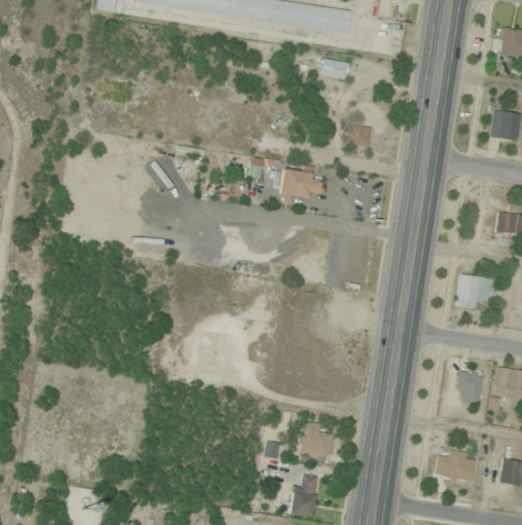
[(99,0),(98,10),(117,12),(118,0),(99,0)]
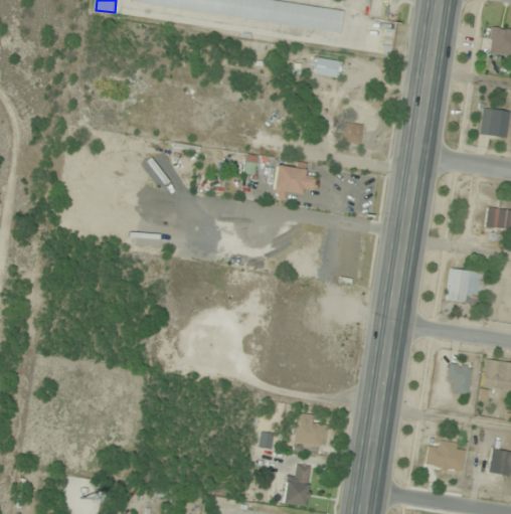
[(345,9),(270,0),(133,0),(133,5),(342,31),(345,9)]
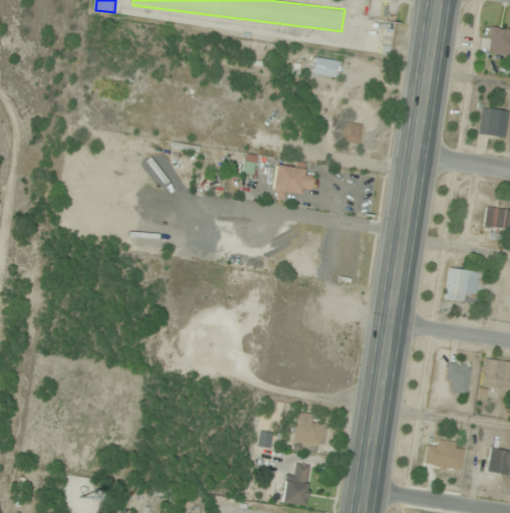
[(509,29),(492,27),(490,52),(509,54),(509,29)]
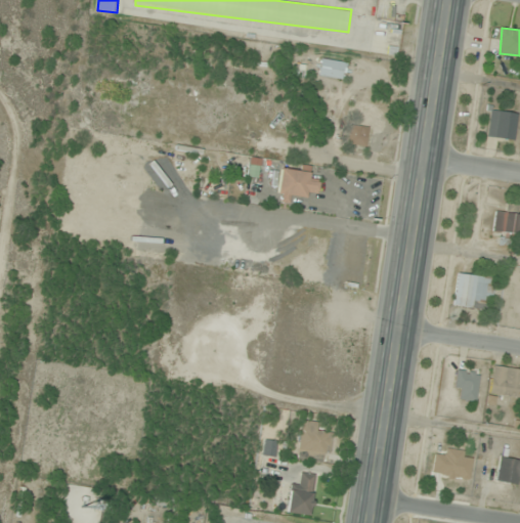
[(345,79),(348,62),(323,58),(320,75),(345,79)]
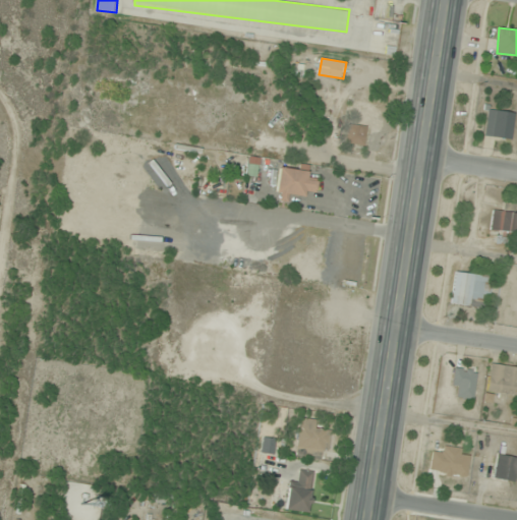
[(514,138),(516,112),(490,109),(487,135),(514,138)]
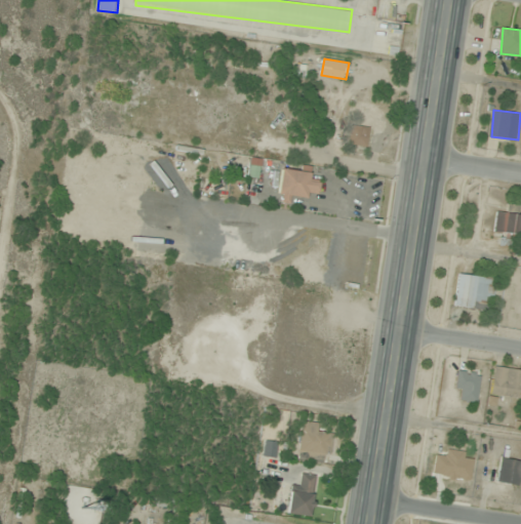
[(351,144),(368,146),(370,126),(352,125),(351,144)]
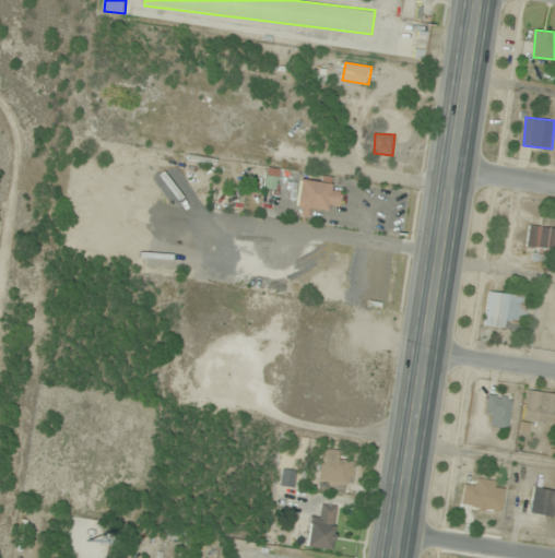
[(310,215),(311,209),(329,210),(330,204),(339,205),(341,192),(332,191),(333,183),(302,179),(297,213),(310,215)]
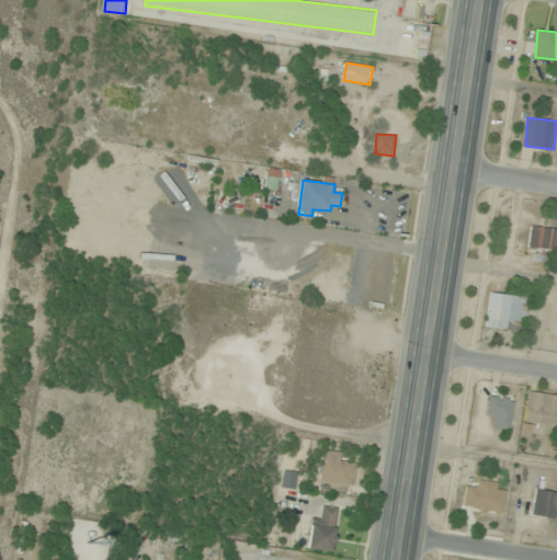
[(545,227),(533,226),(530,247),(556,250),(556,229),(555,229),(556,224),(556,219),(546,217),(545,227)]
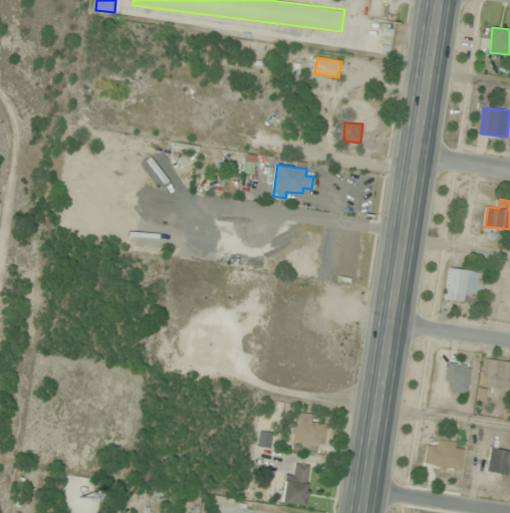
[(468,301),(470,294),(483,296),(487,273),(452,268),(447,298),(468,301)]
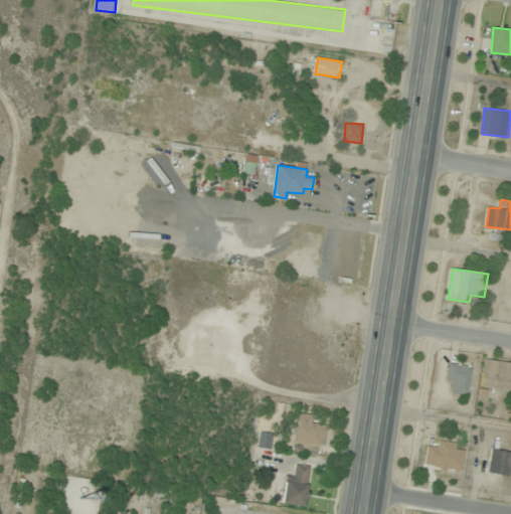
[(510,362),(486,359),(483,386),(510,389),(510,362)]
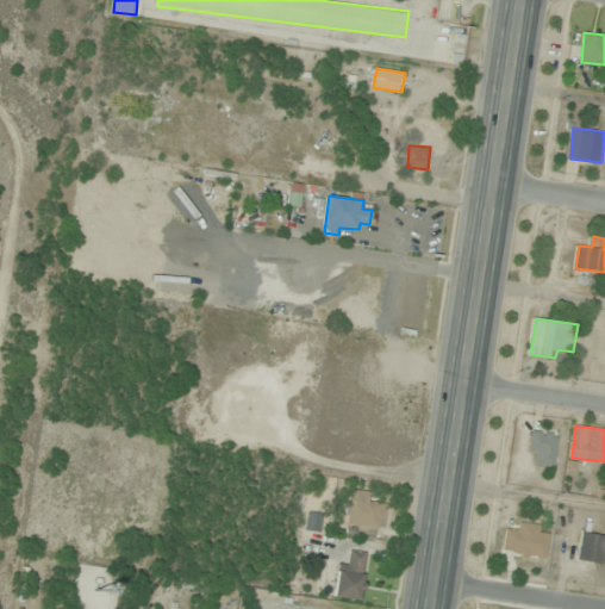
[(537,465),(556,466),(560,433),(534,430),(531,453),(538,453),(537,465)]
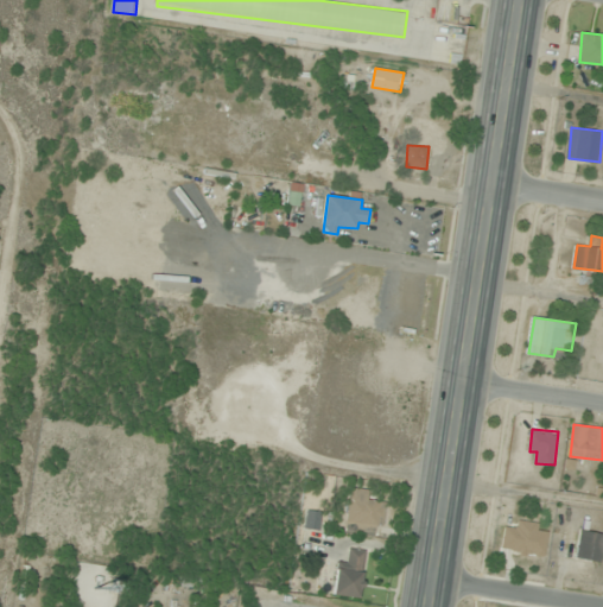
[(347,532),(375,535),(375,525),(385,525),(387,501),(369,500),(370,489),(350,487),(347,532)]
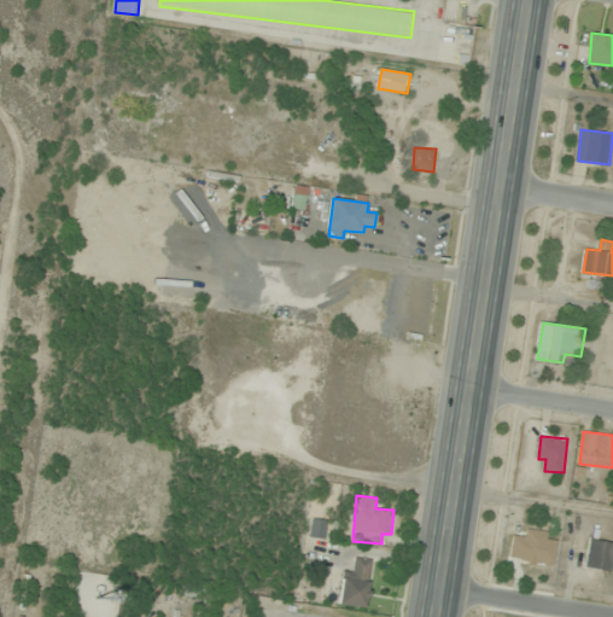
[(612,541),(593,539),(587,566),(612,571),(612,541)]
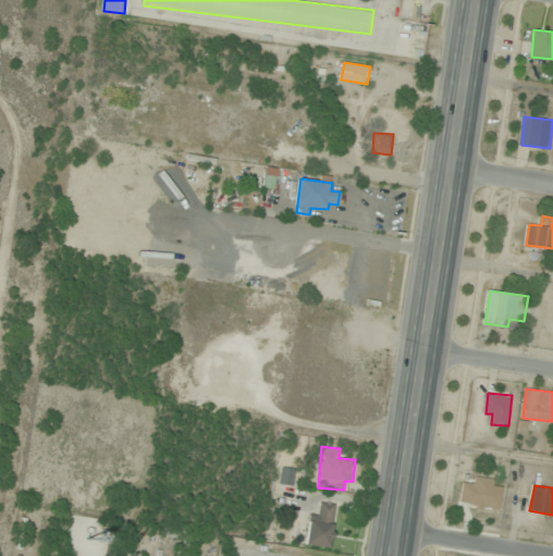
[(332,547),(336,504),(321,502),(320,516),(310,515),(307,545),(332,547)]
